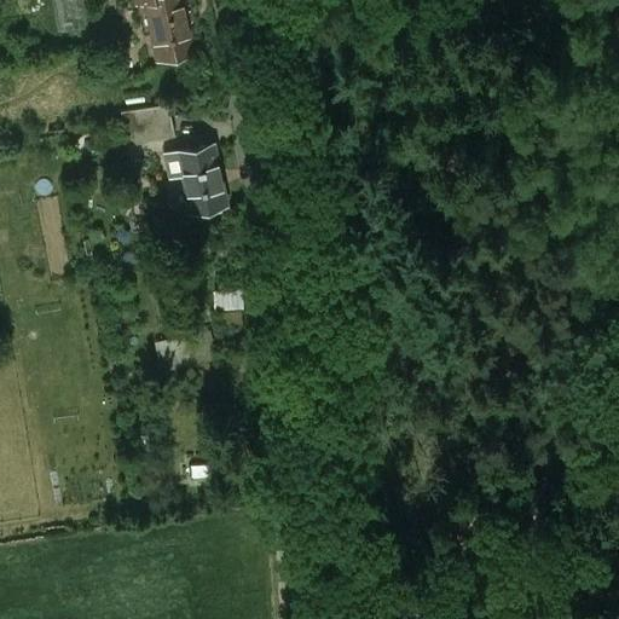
[(63,0),(63,23),(88,23),(88,0),(63,0)]
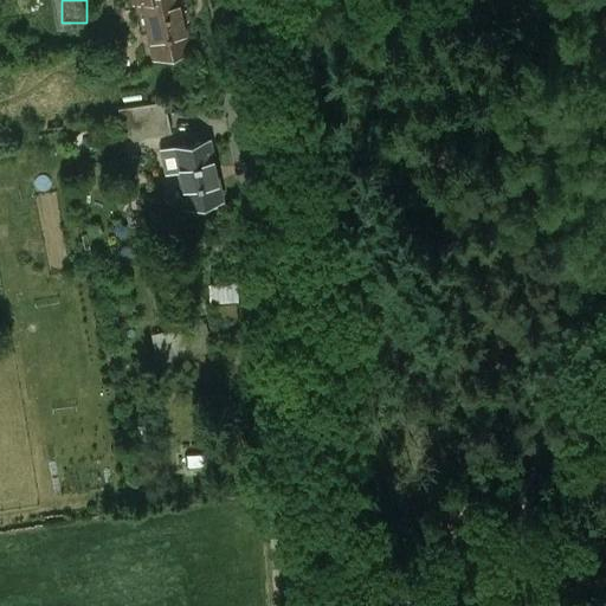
[(141,0),(141,1),(154,59),(189,51),(178,0),(141,0)]
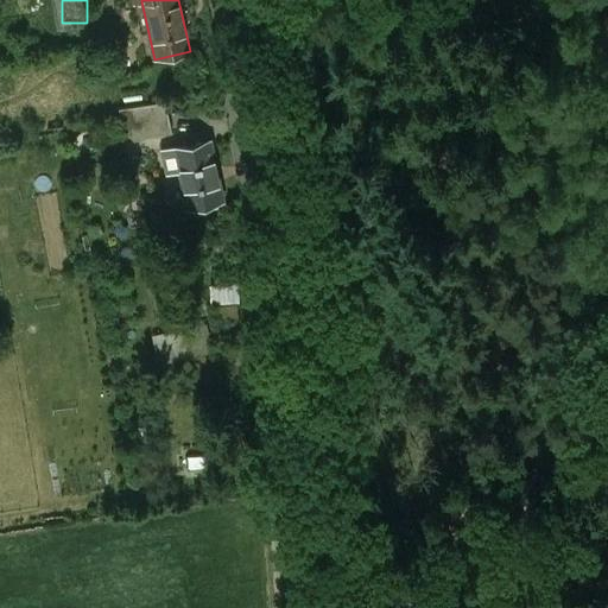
[(164,102),(118,111),(124,144),(170,134),(164,102)]
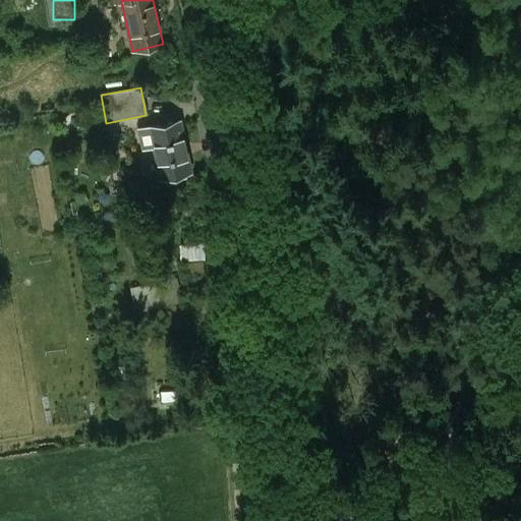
[(179,122),(149,129),(153,148),(160,178),(189,172),(179,122)]
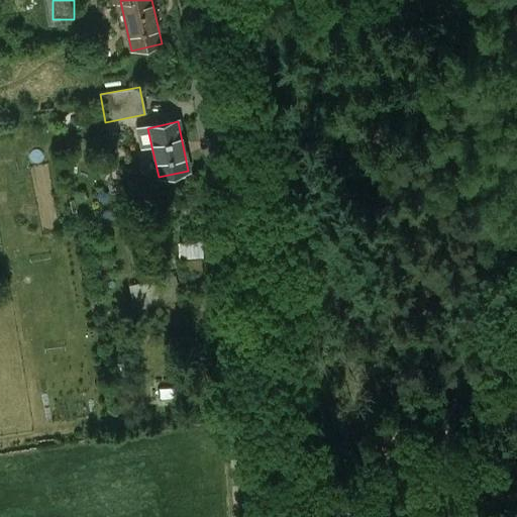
[(147,128),(137,129),(141,148),(151,146),(147,128)]
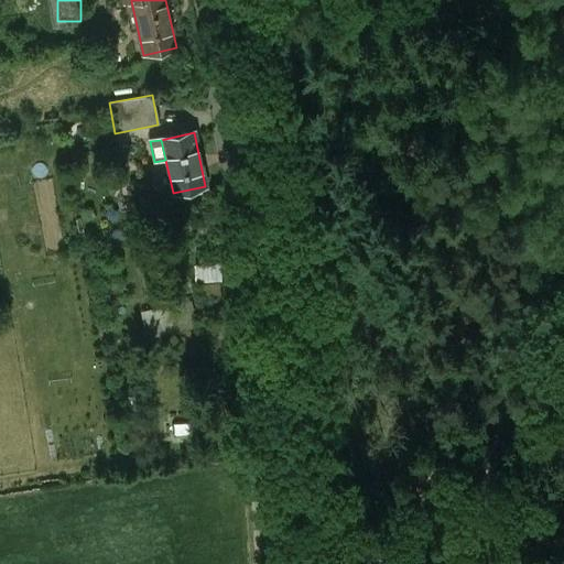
[(220,282),(207,283),(209,296),(221,295),(220,282)]
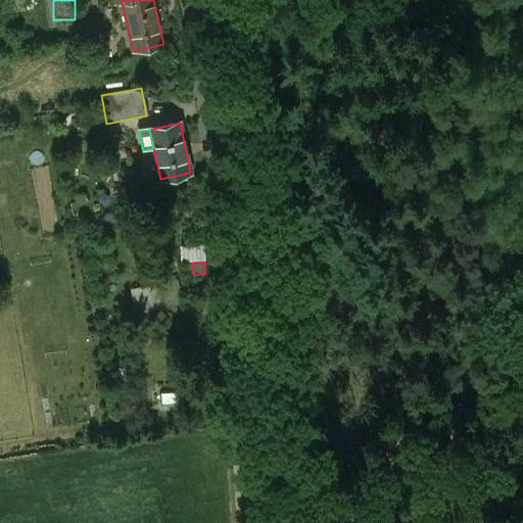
[(177,281),(131,291),(136,313),(182,302),(177,281)]
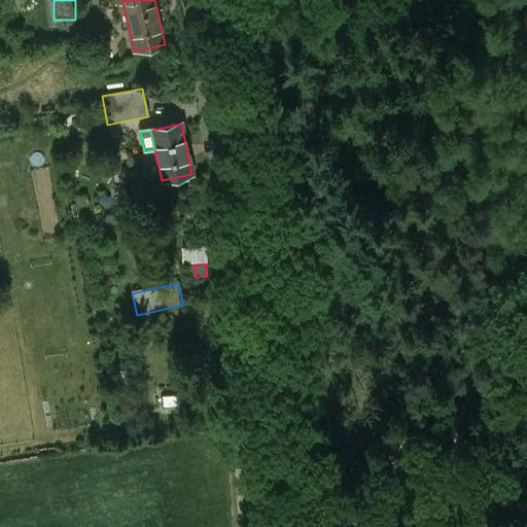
All buildings are outlined.
